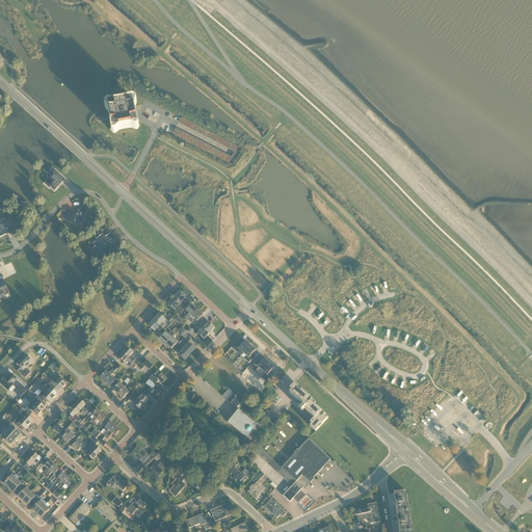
[(133,102),(109,106),(113,131),(137,126),(133,102)]
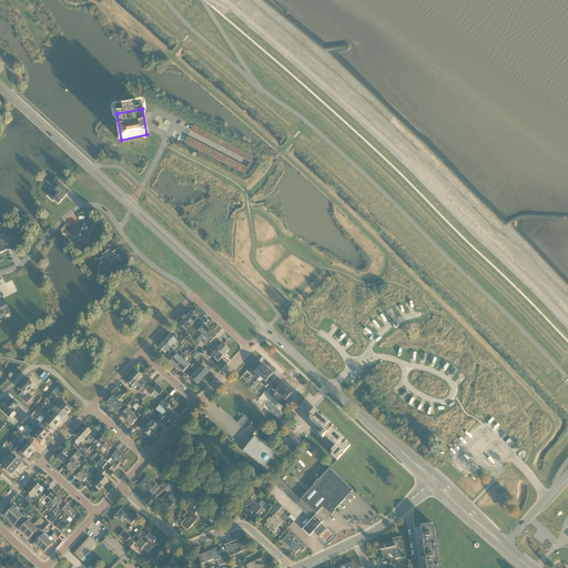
[(52,191),(48,196),(53,201),(53,200),(59,204),(62,201),(60,200),(66,193),(62,191),(64,188),(59,182),(56,185),(54,184),(50,189),(52,191)]
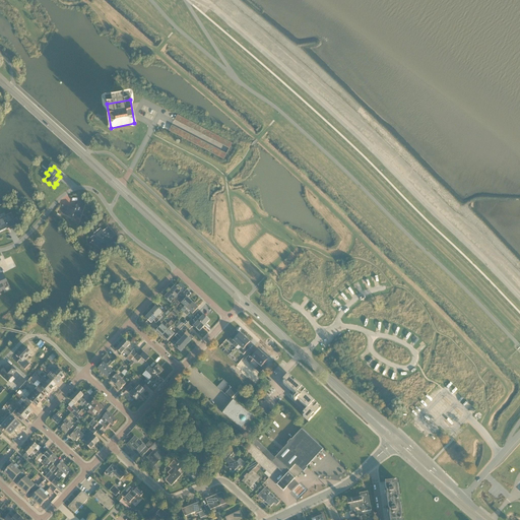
[(66,206),(63,214),(73,217),(74,215),(80,218),(84,205),(78,203),(75,209),(66,206)]
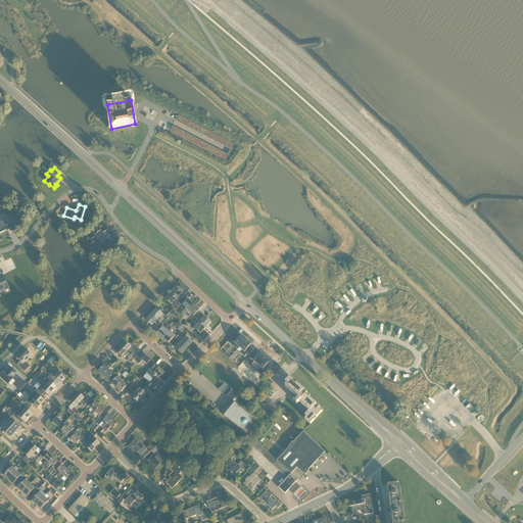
[(0,229),(2,232),(0,233),(0,234),(7,230),(7,231),(15,227),(16,228),(19,227),(16,221),(14,222),(13,222),(10,216),(3,220),(2,219),(0,219),(0,229)]
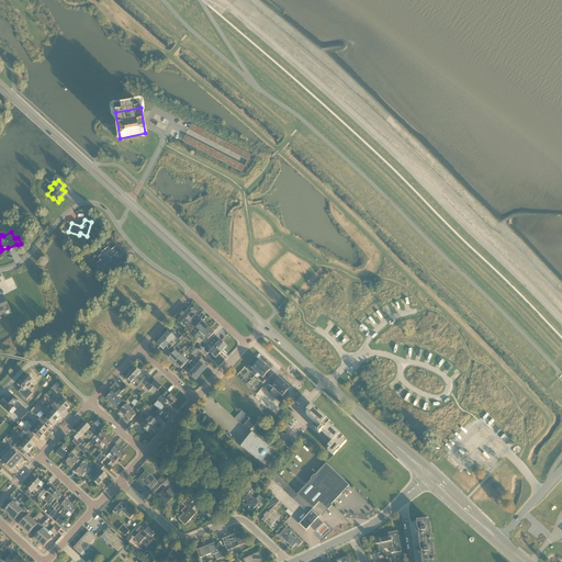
[(103,255),(99,258),(101,261),(107,269),(109,271),(113,268),(114,269),(121,263),(119,260),(124,256),(121,251),(120,253),(119,251),(120,250),(117,247),(111,251),(109,248),(102,254),(103,255)]
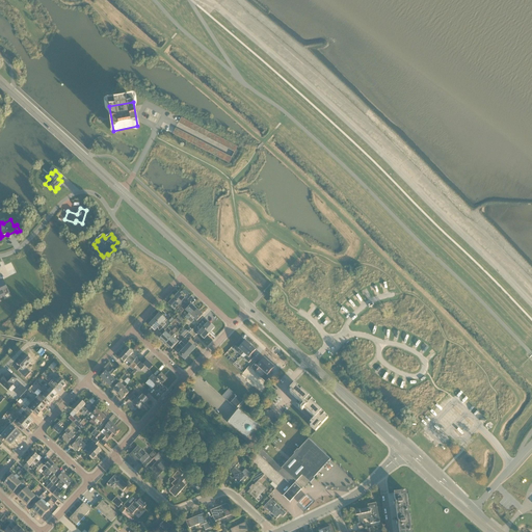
[(0,298),(9,294),(3,281),(0,282),(0,281),(0,298)]
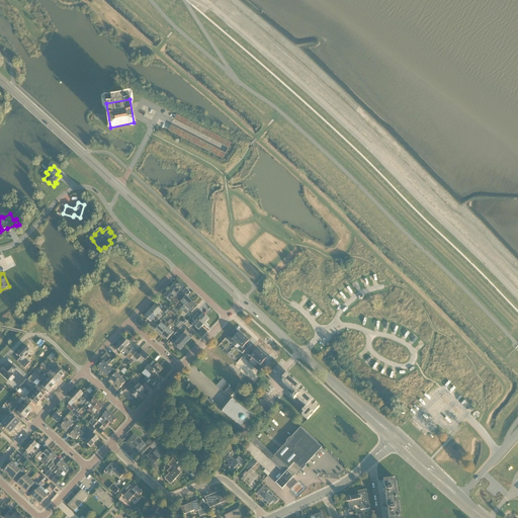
[(178,295),(177,294),(180,291),(174,285),(169,291),(179,301),(183,297),(181,295),(180,295),(179,294),(178,295)]
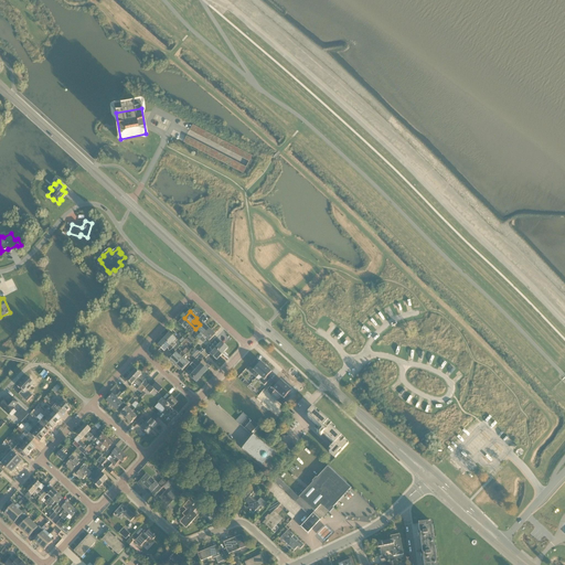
[(192,333),(195,329),(184,318),(179,323),(185,330),(188,326),(189,327),(189,328),(190,330),(189,331),(192,333)]
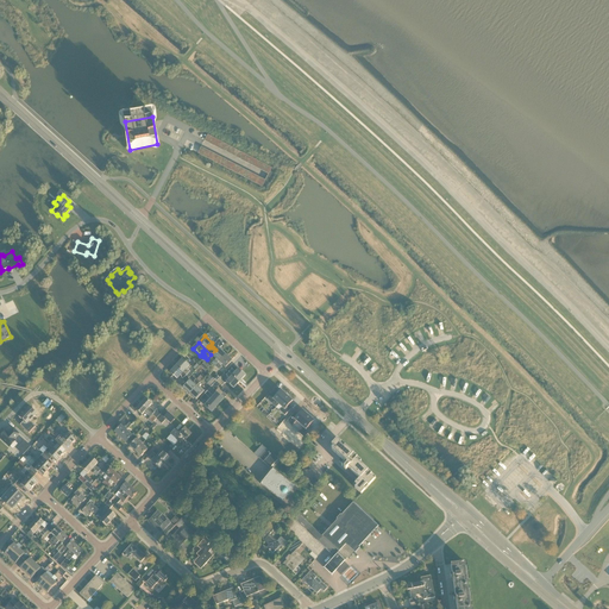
[(218,364),(225,355),(219,349),(213,356),(215,359),(214,360),(218,364)]
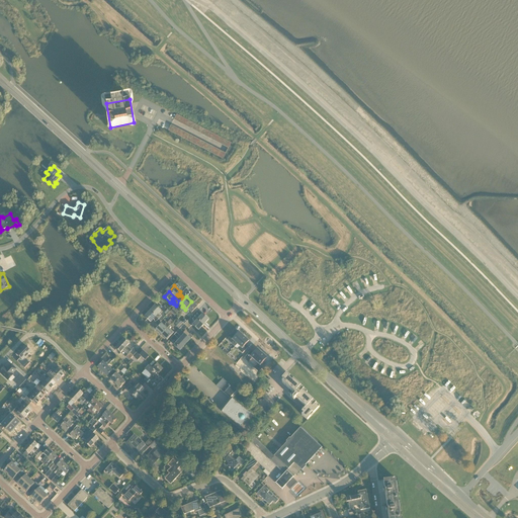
[(192,313),(197,308),(191,301),(185,310),(180,315),(184,318),(188,313),(188,312),(189,311),(192,313)]
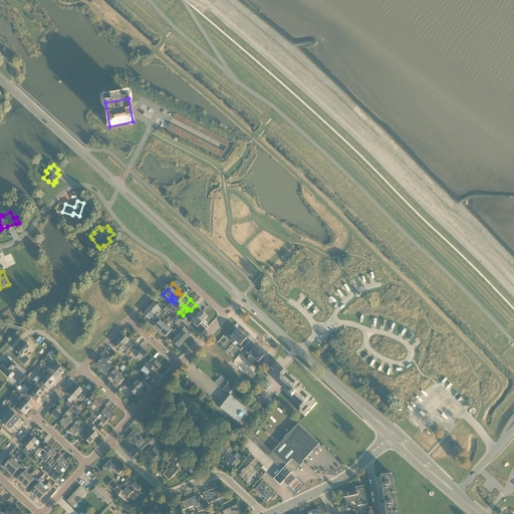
[(158,312),(158,311),(160,309),(154,303),(149,309),(158,317),(161,314),(159,312),(159,313),(158,312)]
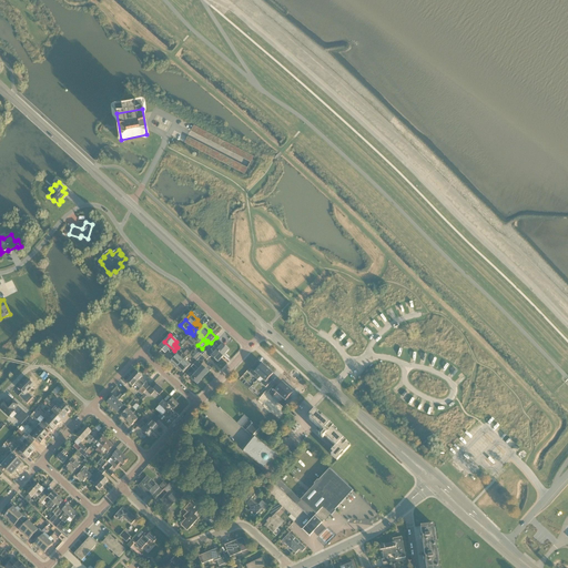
[(196,342),(192,337),(188,342),(192,346),(196,342)]
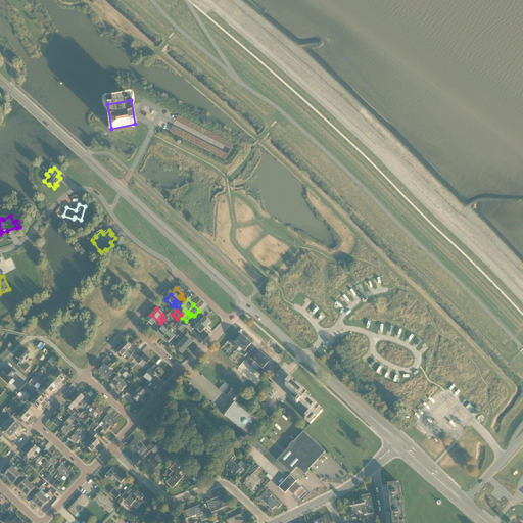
[(202,320),(199,318),(201,316),(199,314),(194,318),(196,320),(205,328),(210,323),(204,317),(202,320)]
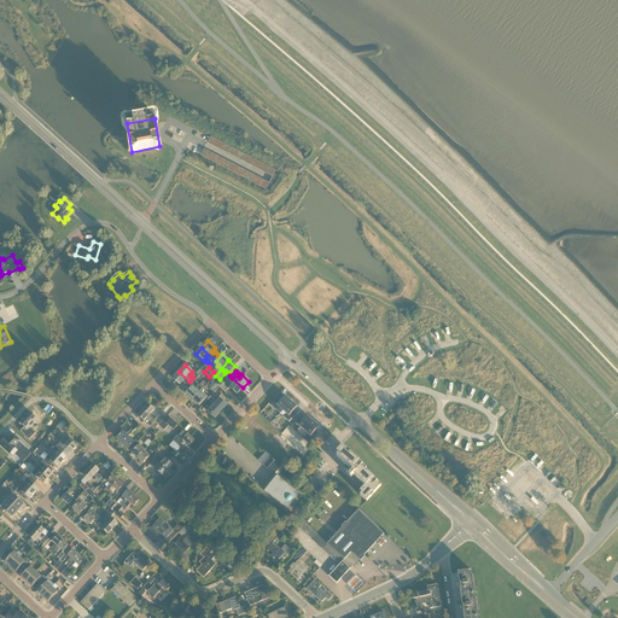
[(173,378),(180,385),(184,382),(185,383),(184,383),(186,385),(185,386),(187,389),(192,384),(190,382),(179,372),(173,378)]
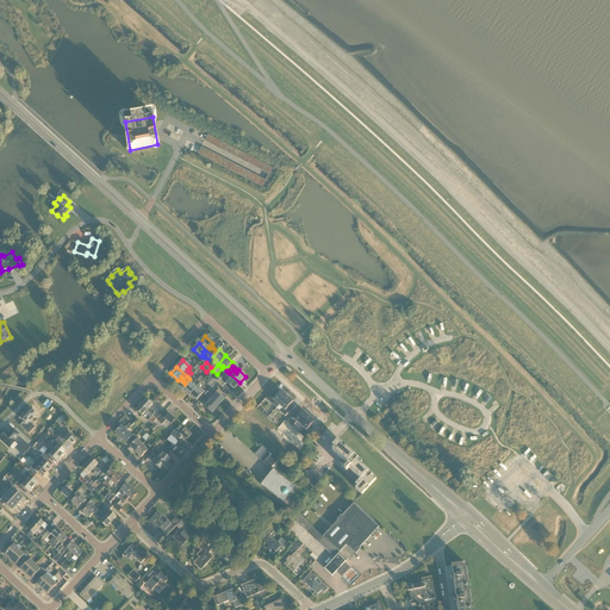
[(234,390),(240,383),(229,373),(226,377),(230,380),(226,383),(234,390)]
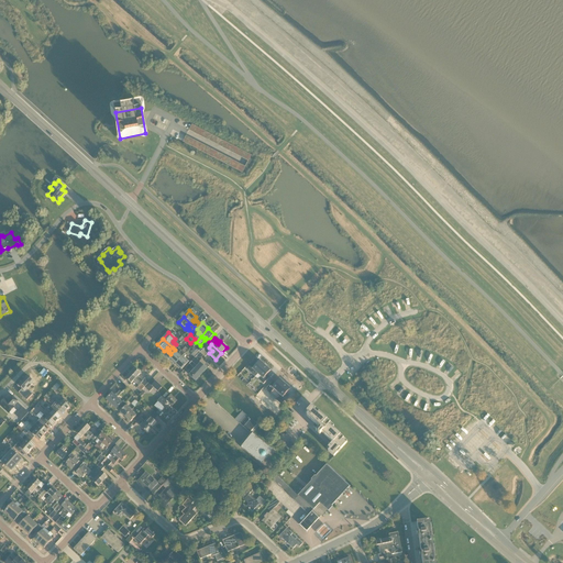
[(175,364),(185,354),(180,351),(178,354),(175,352),(169,359),(175,364)]
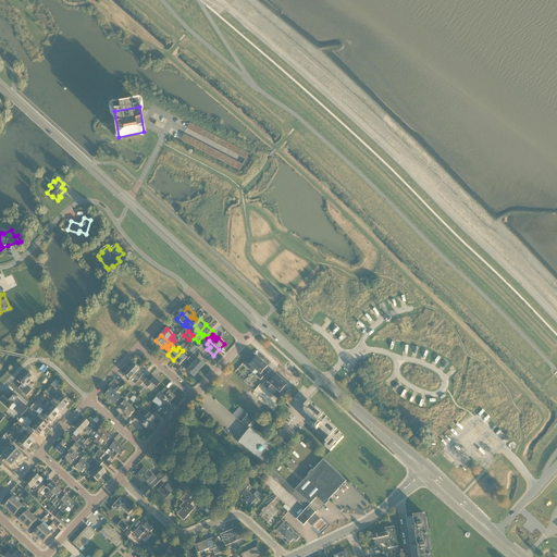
[(180,366),(187,358),(183,354),(184,353),(183,350),(173,360),(180,366)]
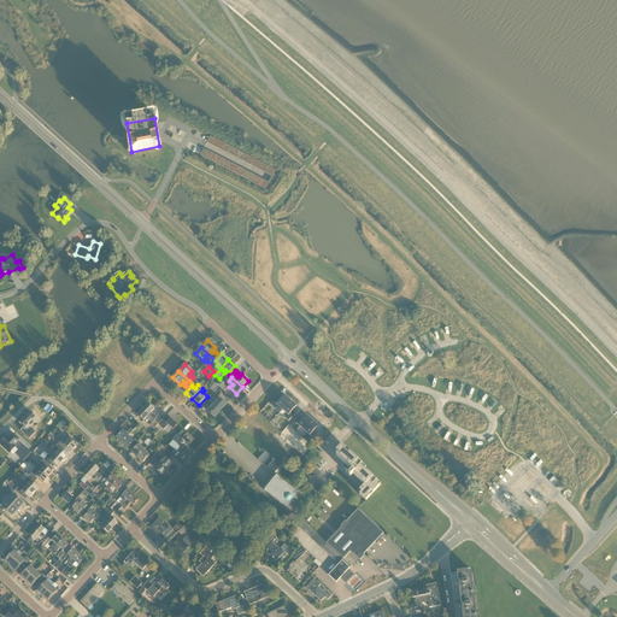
[(223,401),(227,399),(222,394),(218,398),(219,399),(217,401),(215,400),(215,401),(210,397),(207,399),(221,411),(227,405),(223,401)]
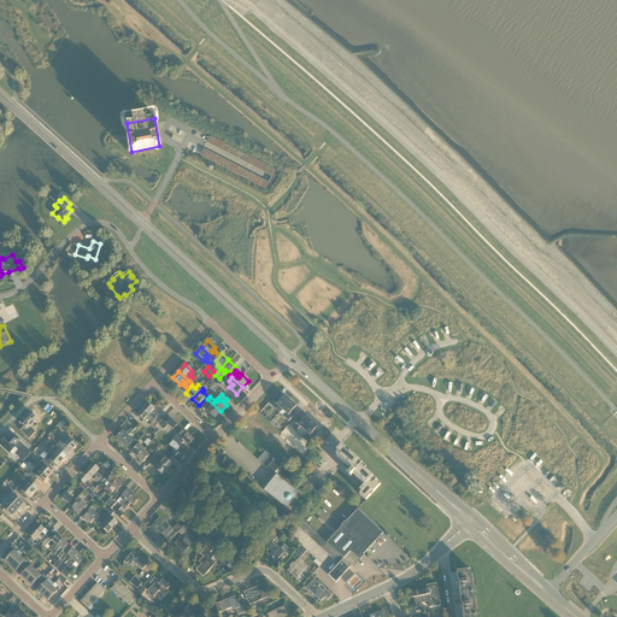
[(276,400),(270,405),(280,413),(283,411),(282,410),(291,401),(285,397),(281,400),(278,403),(276,400)]
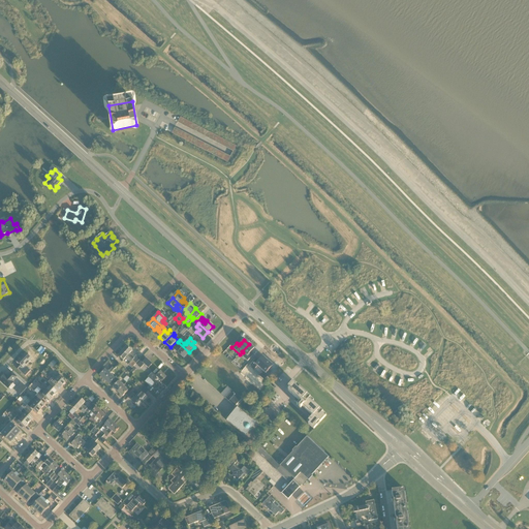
[(184,359),(189,352),(178,342),(174,346),(177,348),(178,348),(179,349),(180,349),(180,348),(181,349),(178,352),(184,359)]
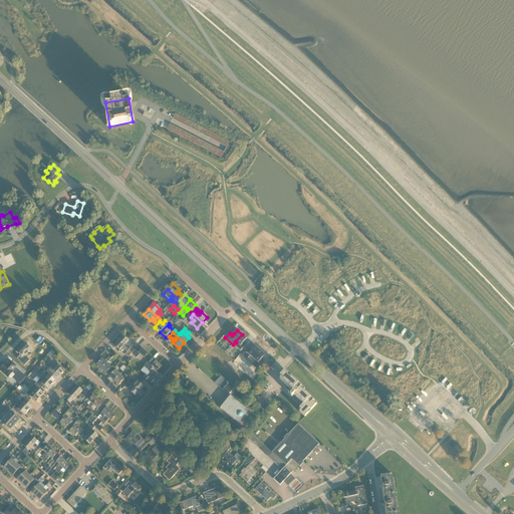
[(236,342),(233,344),(236,347),(240,351),(244,346),(242,344),(244,342),(247,338),(242,334),(235,341),(236,342)]
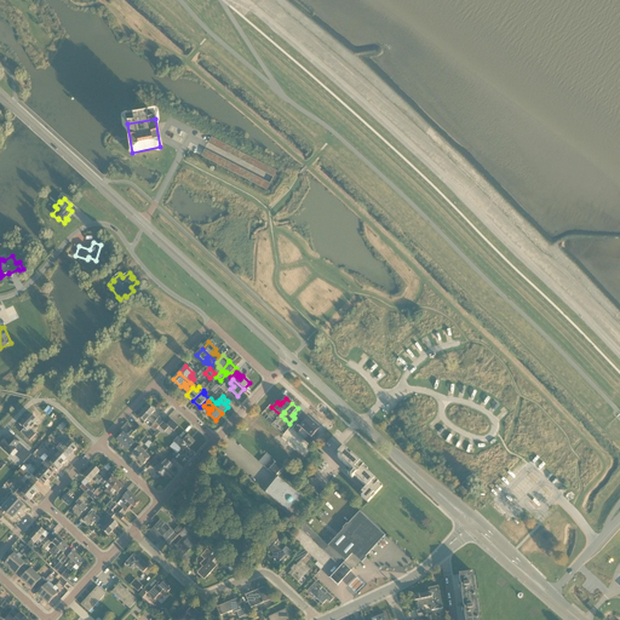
[(158,419),(151,414),(154,412),(149,406),(143,412),(153,419),(160,426),(164,422),(165,422),(160,417),(158,419)]
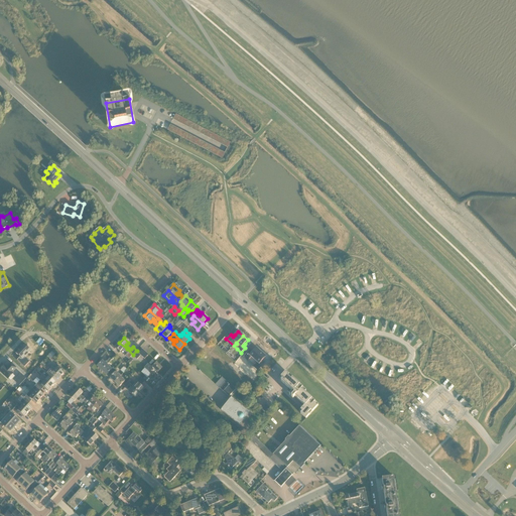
[(133,355),(127,349),(119,343),(115,347),(120,352),(122,350),(127,354),(125,356),(129,359),(132,355),(133,355)]
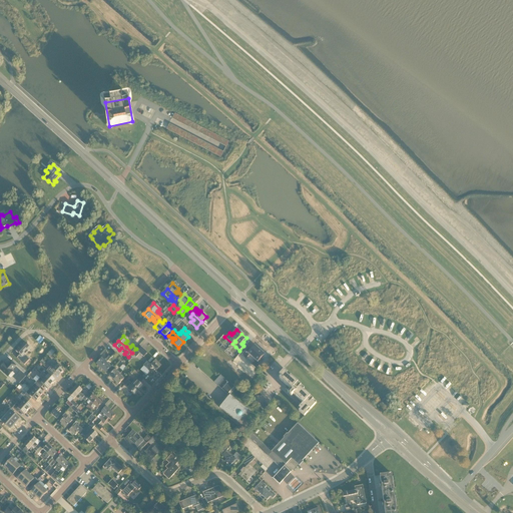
[(19,348),(16,352),(22,358),(28,352),(34,357),(39,351),(32,345),(29,347),(25,343),(22,346),(21,345),(19,348)]
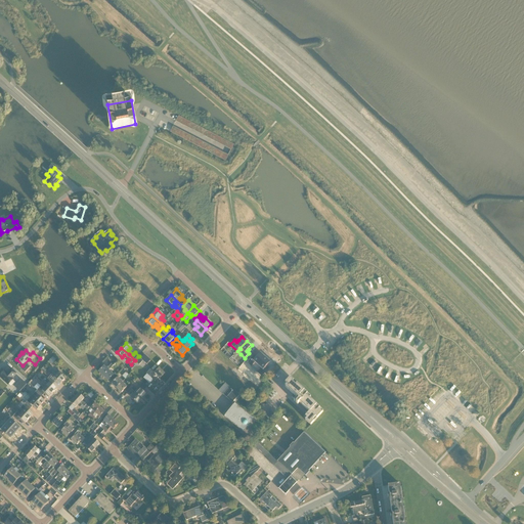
[(254,356),(248,362),(252,366),(255,362),(259,365),(266,357),(261,353),(256,358),(254,356)]
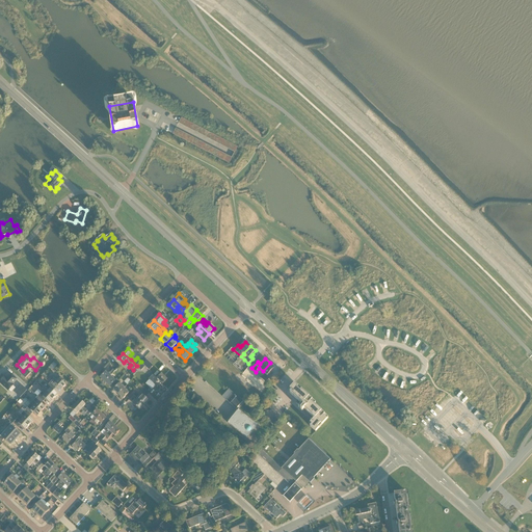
[(140,362),(137,366),(136,366),(141,371),(144,367),(150,371),(153,367),(148,361),(143,365),(140,362)]
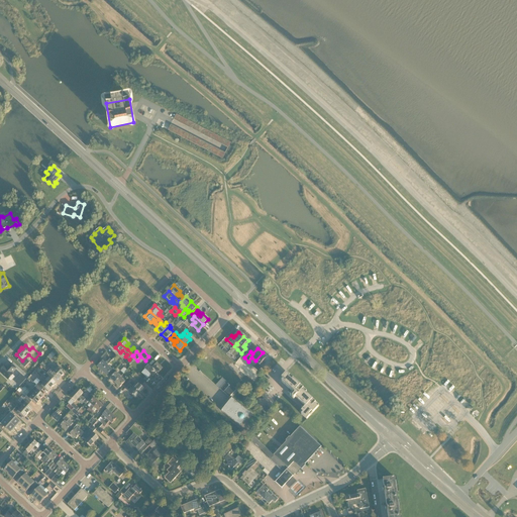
[(259,363),(254,367),(259,371),(265,365),(263,363),(267,357),(263,352),(255,360),(259,363)]
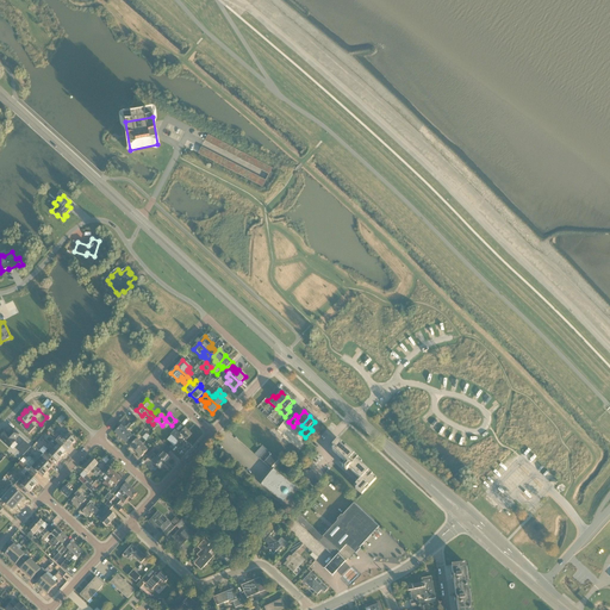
[(128,431),(132,425),(130,424),(126,428),(126,427),(125,428),(124,429),(122,427),(116,434),(120,439),(128,431)]
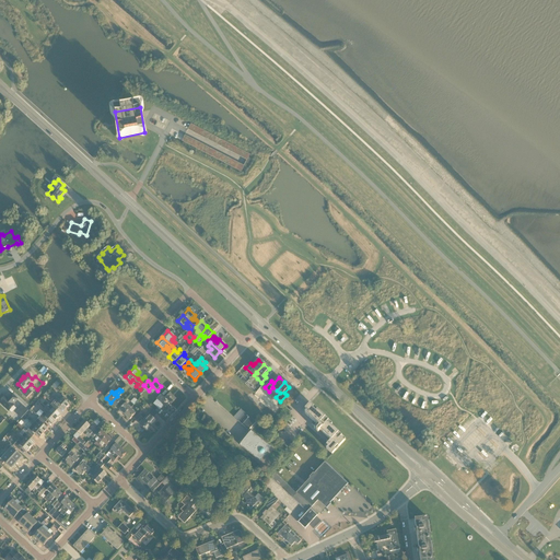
[(176,399),(170,394),(166,398),(162,394),(156,399),(163,405),(167,400),(172,405),(176,399)]
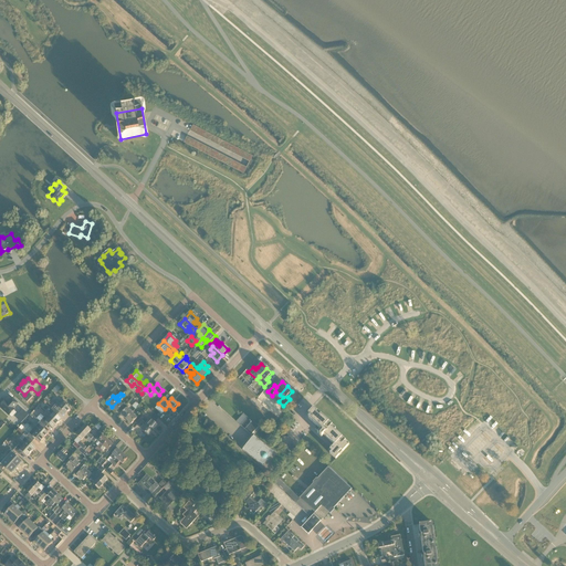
[(6,401),(0,406),(0,407),(9,416),(14,410),(13,409),(18,404),(13,399),(9,404),(6,401)]
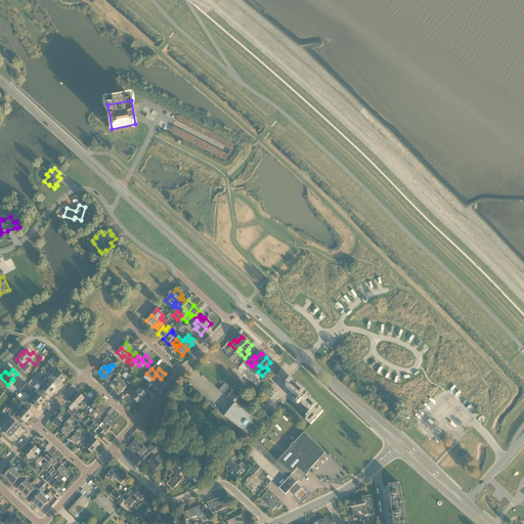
[(112,373),(110,370),(103,377),(108,381),(111,378),(113,380),(117,376),(115,374),(114,375),(112,374),(112,373)]
